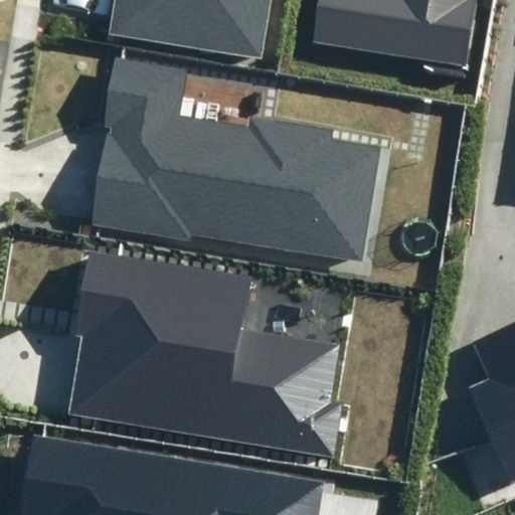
[(262,57),(271,0),(116,0),(112,33),(262,57)]
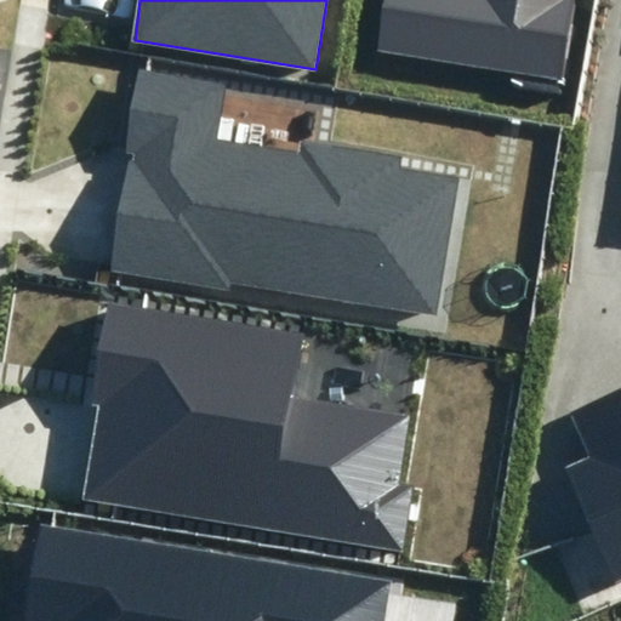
[(383,0),(375,52),(565,83),(579,0),(383,0)]
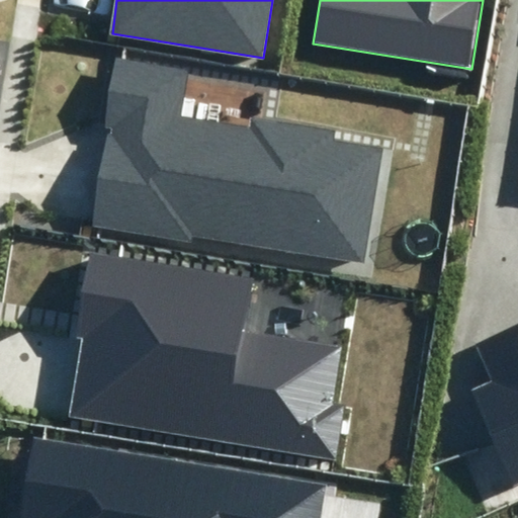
[(191,236),(366,265),(386,147),(336,138),(337,130),(252,115),(250,126),(182,115),(189,71),(116,59),(105,126),(108,127),(92,225),(190,241),(191,236)]
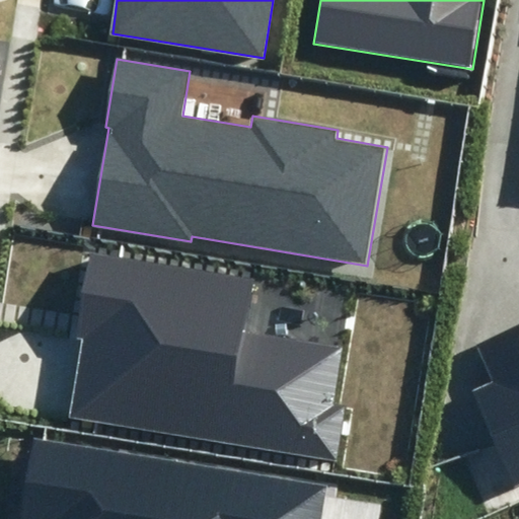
[(253,281),(89,252),(74,337),(83,339),(70,417),(337,463),(347,406),(334,404),(344,348),(244,330),(253,281)]
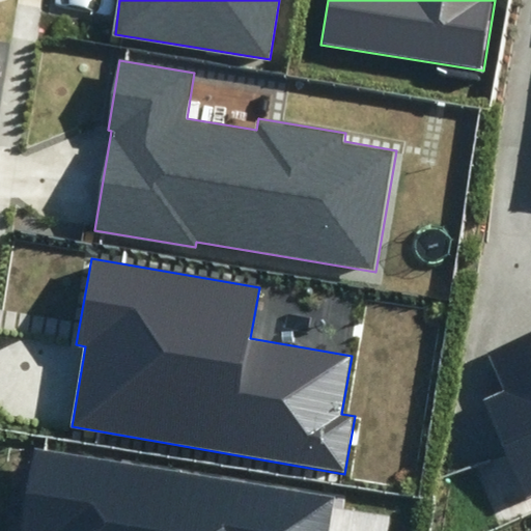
[(482,398),(525,497),(530,494),(530,334),(487,353),(503,390),(482,398)]
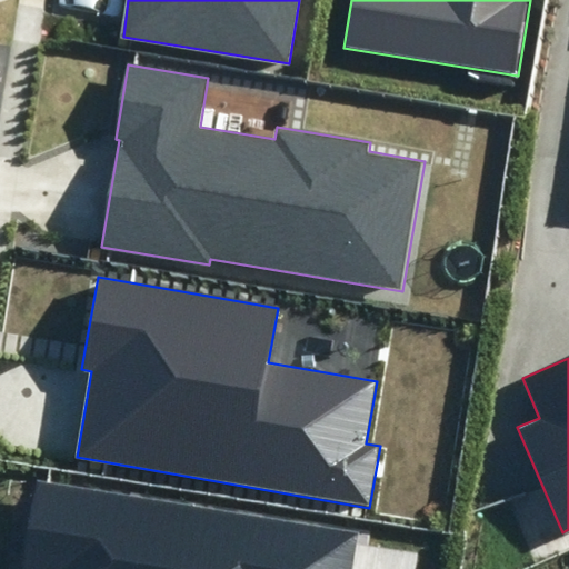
[(352,568),(359,531),(37,480),(21,568),(352,568)]
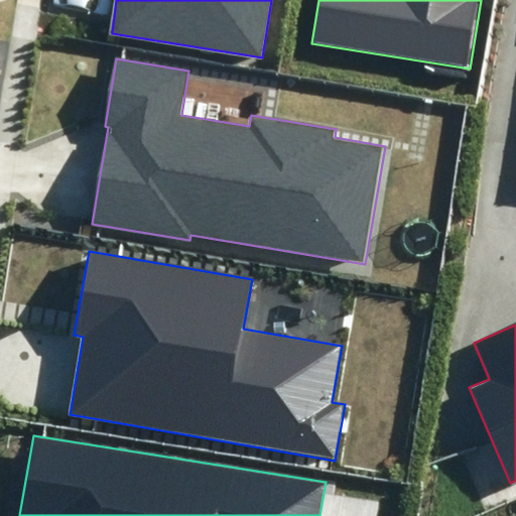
All buildings are outlined.
